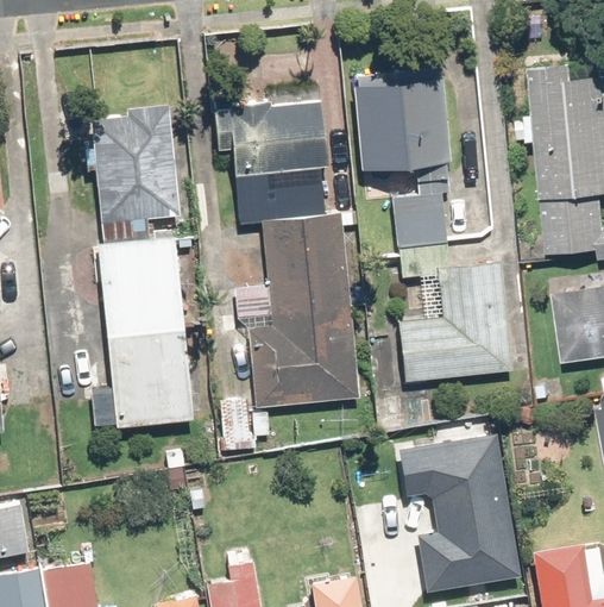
[(561,68),(532,70),(546,257),(596,254),(597,263),(603,262),(603,81),(562,86),(561,68)]
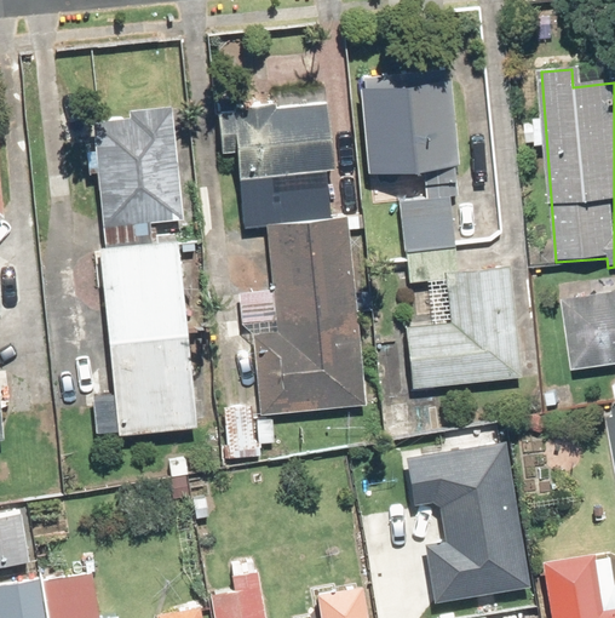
[(400,255),(459,252),(450,74),(358,79),(363,176),(396,175),(400,255)]
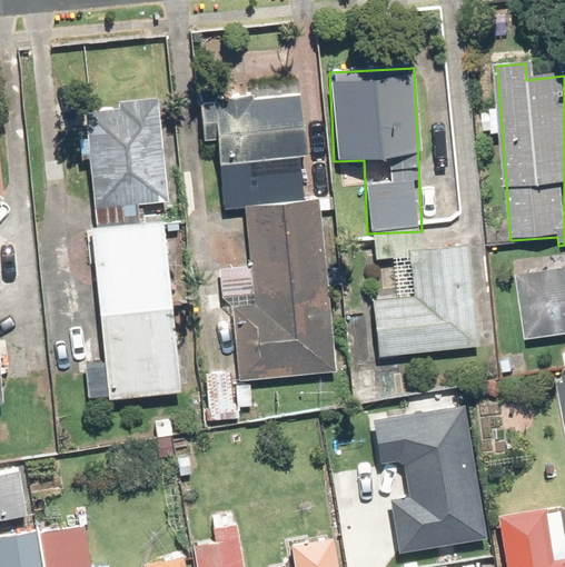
[(248,204),(306,199),(303,157),(308,156),(304,95),(200,103),(204,142),(219,141),(224,206),(248,204)]
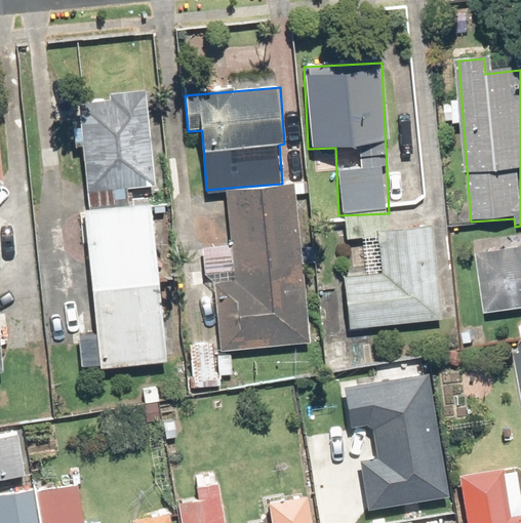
[(107,105),(76,107),(99,368),(162,362),(149,204),(125,206),(123,192),(151,189),(143,91),(106,94),(107,105)]
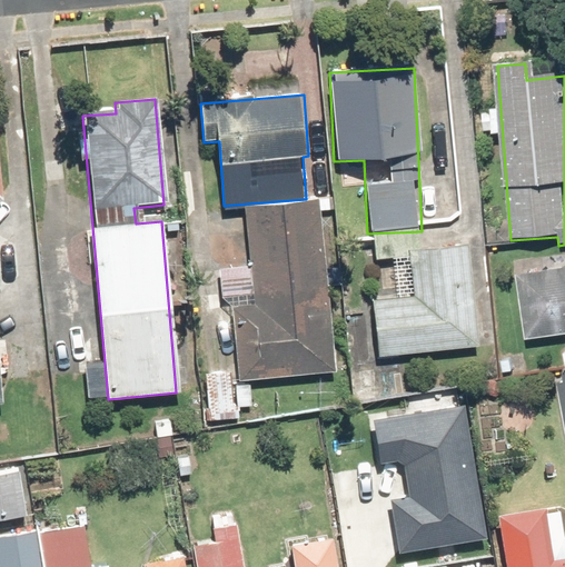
[(0,407),(2,408),(0,384),(0,375),(17,375),(13,344),(0,344),(0,198),(3,199),(0,160),(0,407)]
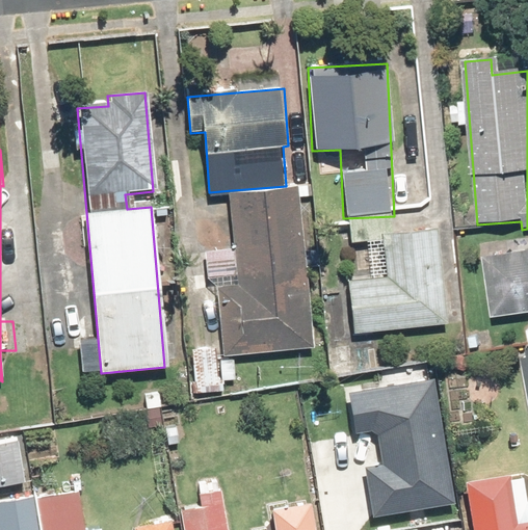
[(281,187),(228,191),(232,250),(207,253),(209,281),(216,290),(221,355),(310,348),(296,186),(281,187)]
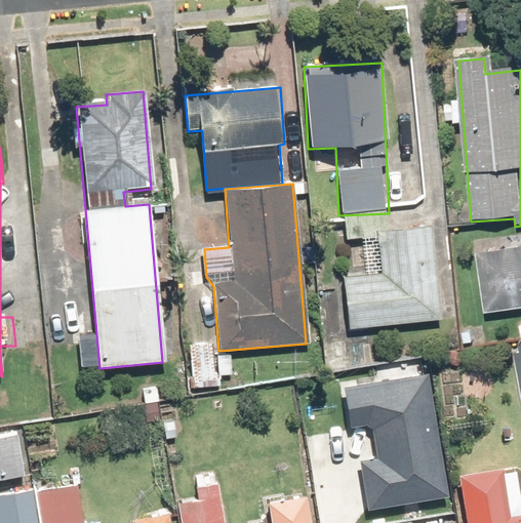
[(389,213),(338,215),(341,250),(367,249),(369,277),(342,278),(344,330),(436,326),(432,229),(389,231),(389,213)]
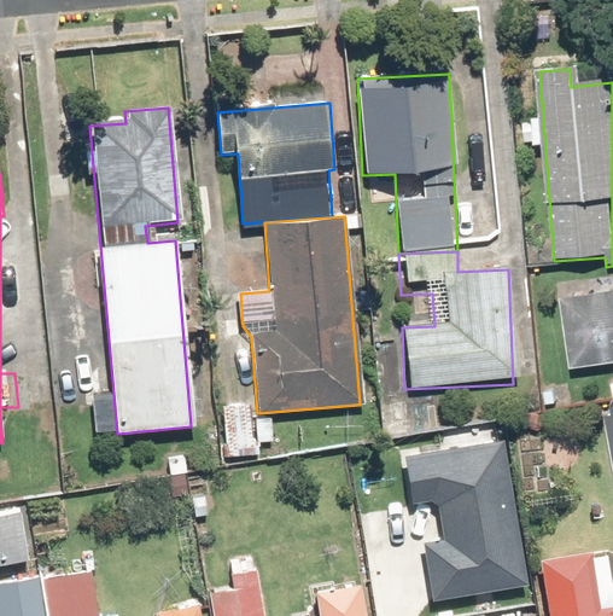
[(612,291),(561,298),(572,372),(612,366),(612,291)]
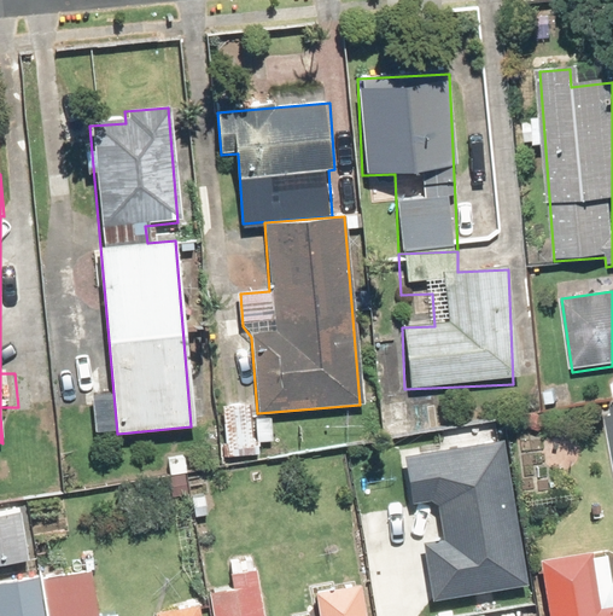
[(250,406),(223,410),(227,446),(254,443),(250,406)]
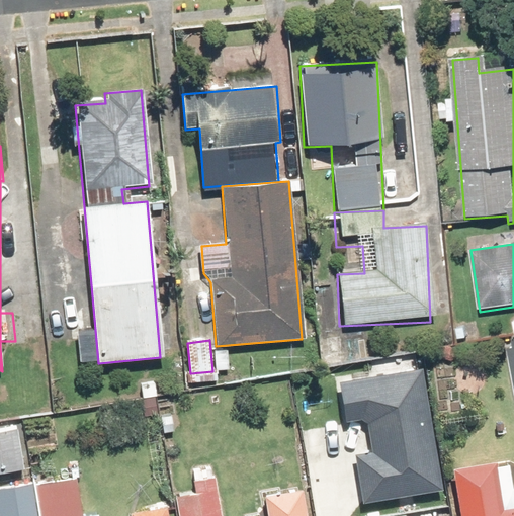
[(513,342),(505,345),(513,385),(513,342)]
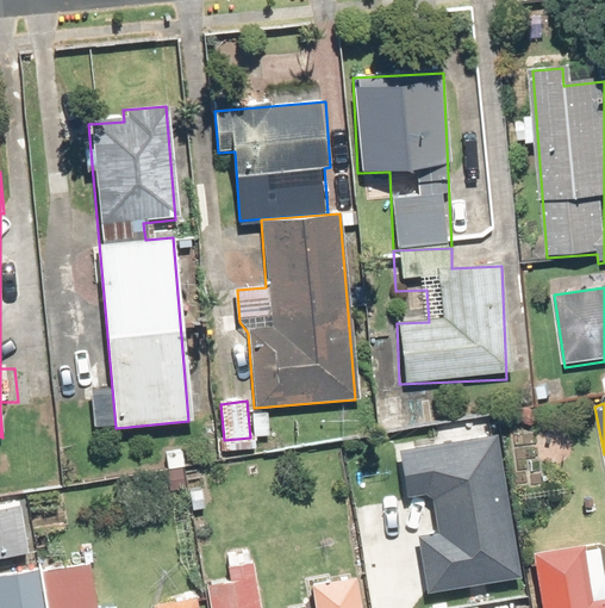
[(398,451),(407,503),(432,498),(438,533),(419,537),(429,594),(519,578),(496,435),(398,451)]
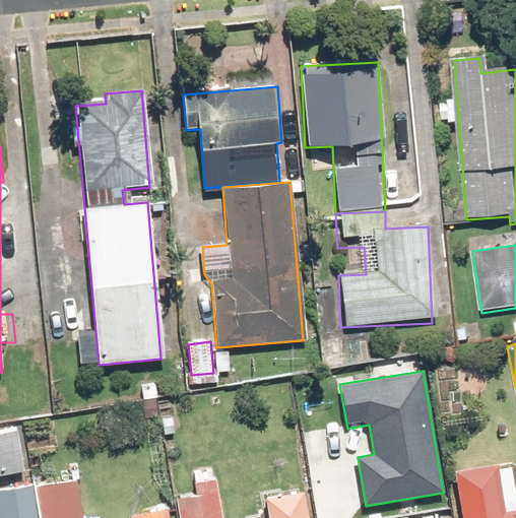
[(21,432),(0,435),(0,474),(27,470),(21,432)]
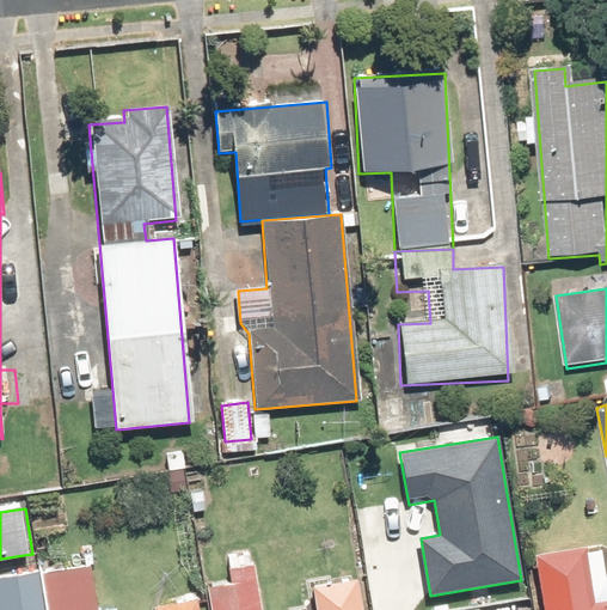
[(587,548),(534,555),(541,609),(606,609),(606,586),(592,589),(587,548)]
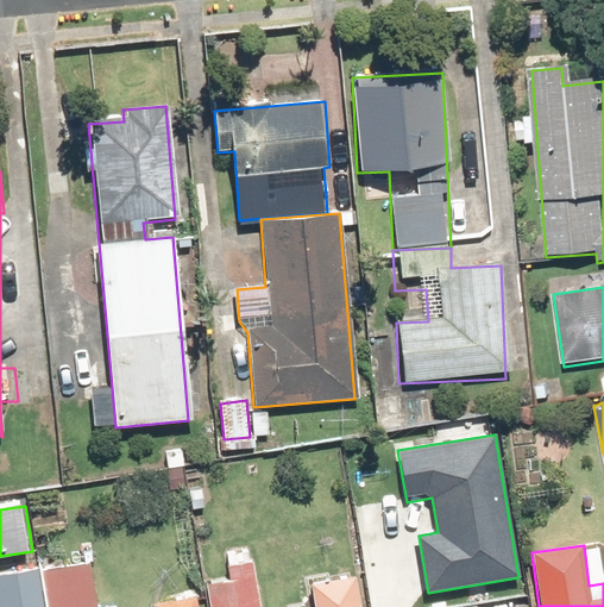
[(258,606),(255,565),(253,555),(225,557),(227,581),(208,583),(211,606),(258,606)]
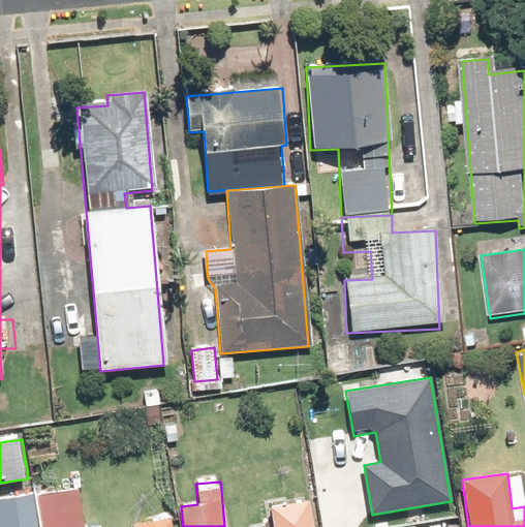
[(85,526),(81,496),(40,501),(43,526),(85,526)]
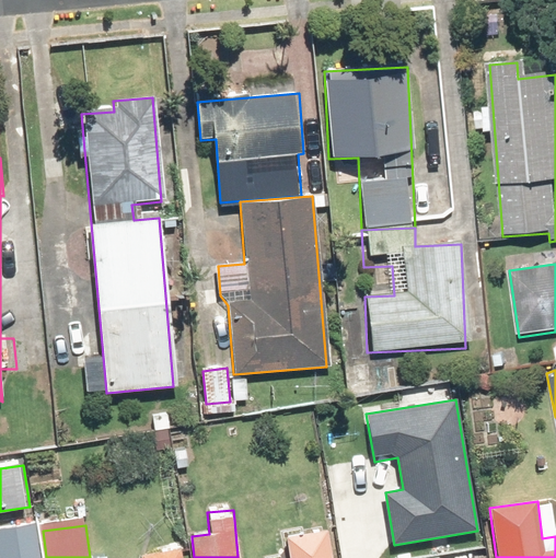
[(38,557),(35,526),(0,530),(0,557),(38,557)]
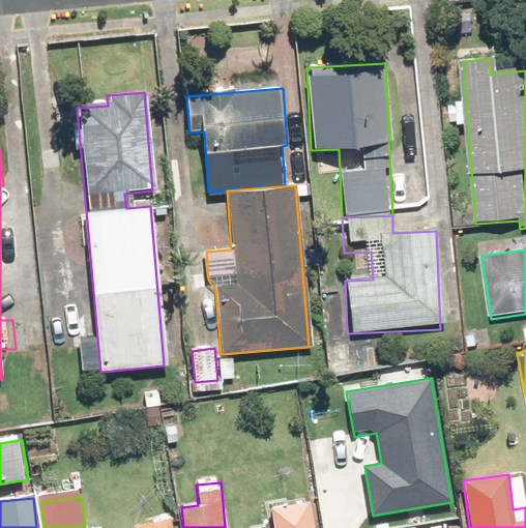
[(314,527),(310,504),(269,510),(272,527),(314,527)]
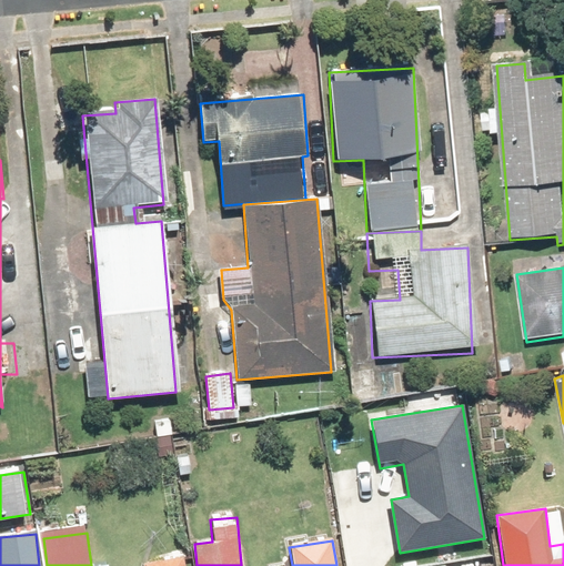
All buildings are outlined.
